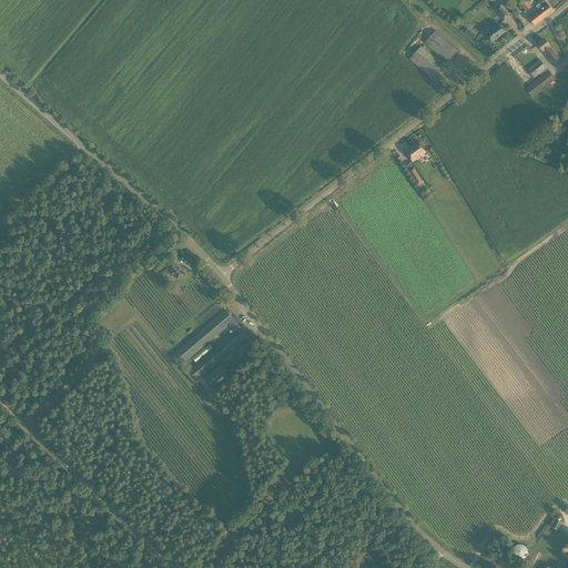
[(531,17),(528,19),(534,26),(554,11),(545,0),(536,7),(538,10),(539,9),(540,11),(533,18),(531,17)]
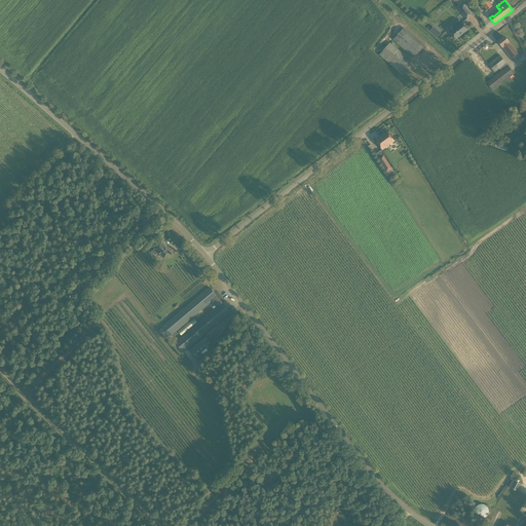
[(483,5),(487,11),(492,7),(488,1),(483,5)]
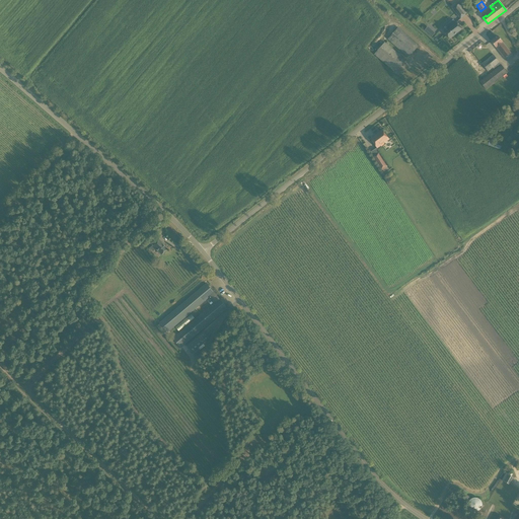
[(457,5),(452,8),(457,14),(460,19),(465,15),(464,14),(469,11),(461,2),(457,5)]
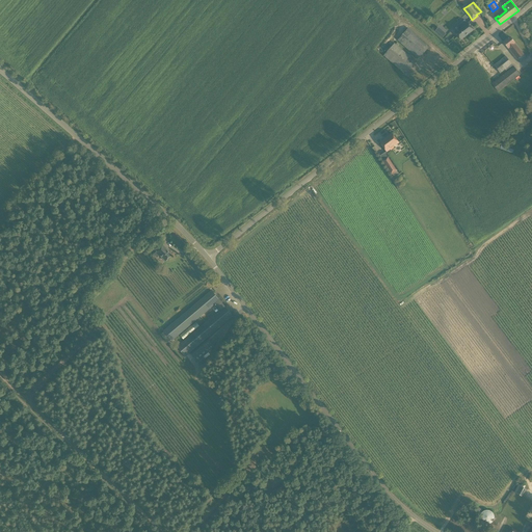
[(460,29),(457,26),(453,29),(455,32),(455,33),(461,41),(474,30),(469,23),(460,29)]
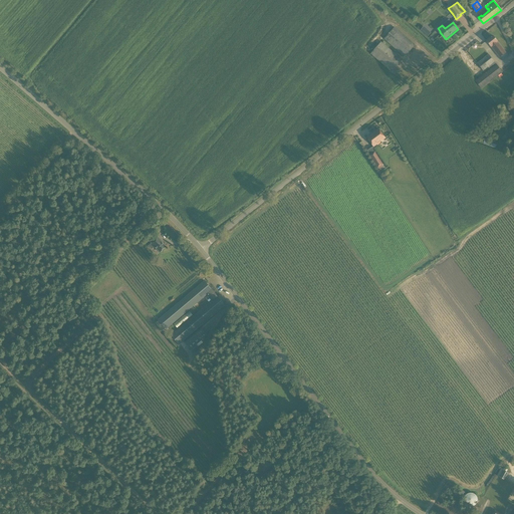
[(424,26),(421,30),(428,36),(431,33),(424,26)]
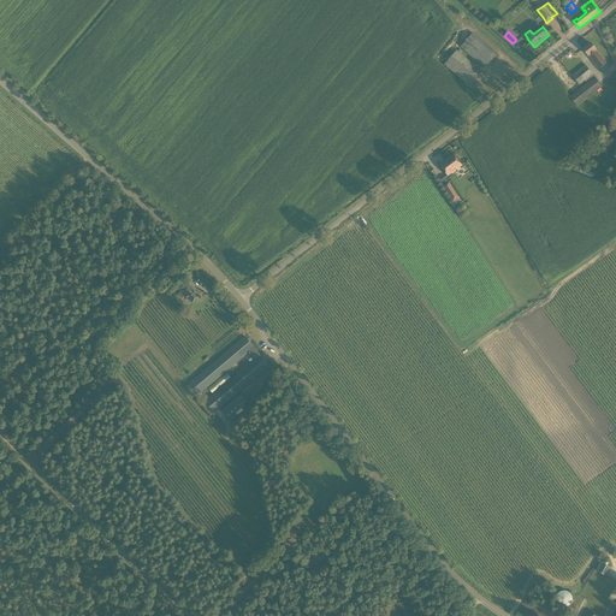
[(497,54),(473,34),(461,48),(485,69),(497,54)]
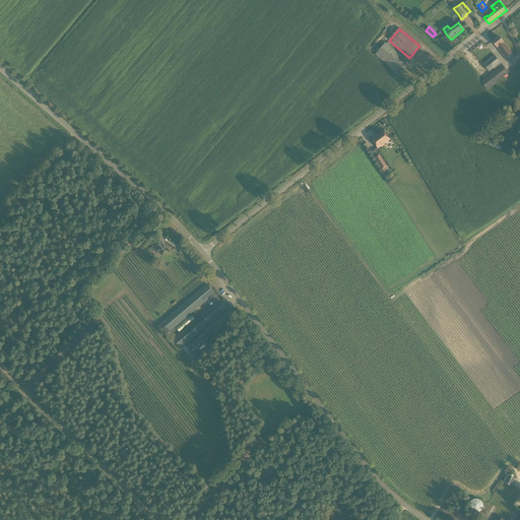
[(512,54),(503,43),(504,43),(499,37),(492,42),(505,58),(506,58),(508,61),(514,57),(512,54)]
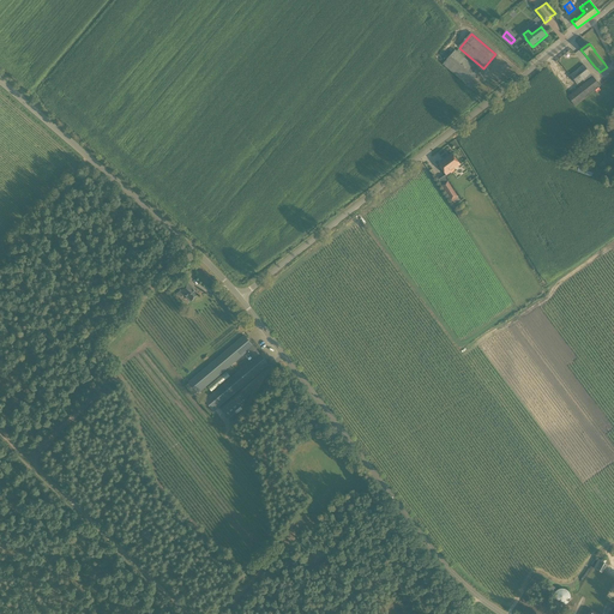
[(468,85),(480,72),(456,50),(444,65),(468,85)]
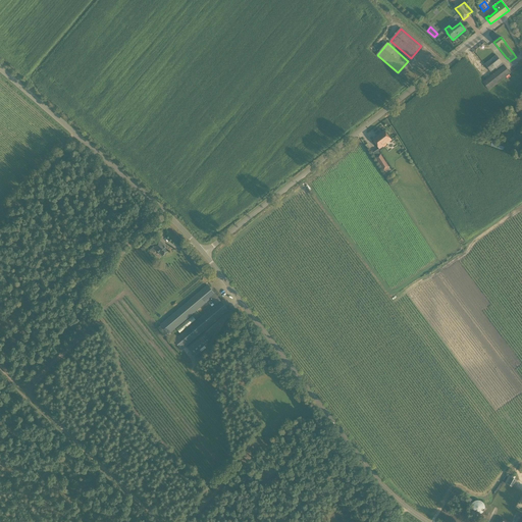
[(504,64),(497,55),(484,64),(490,72),(496,68),(497,69),(504,64)]
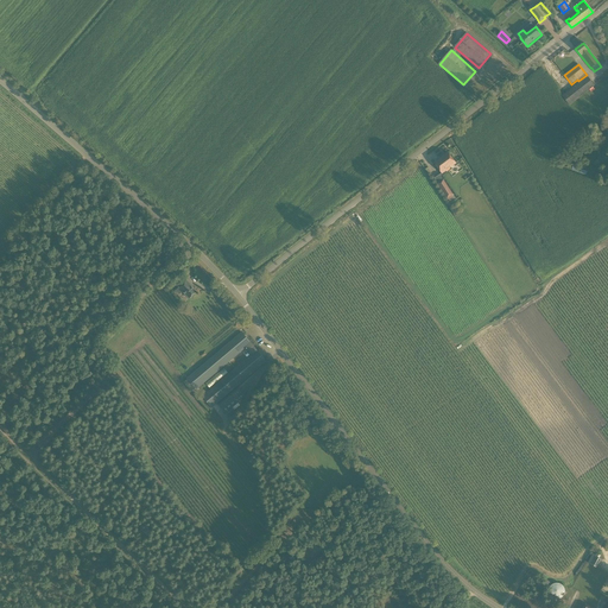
[(595,86),(587,76),(562,96),(569,106),(595,86)]
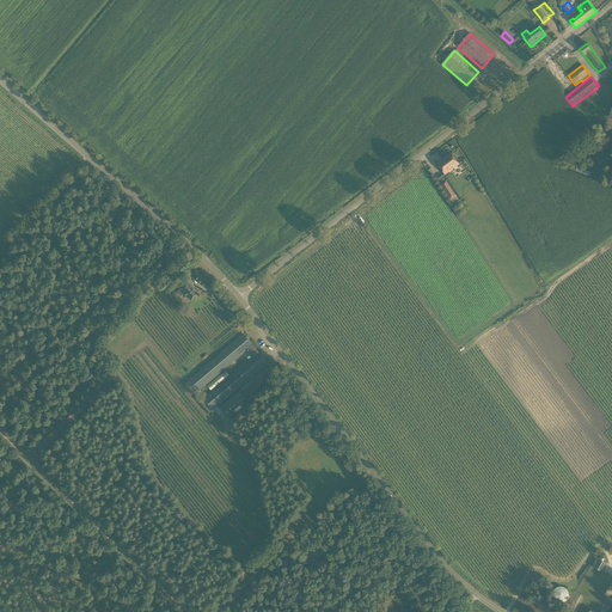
[(459,164),(451,154),(438,164),(445,175),(459,164)]
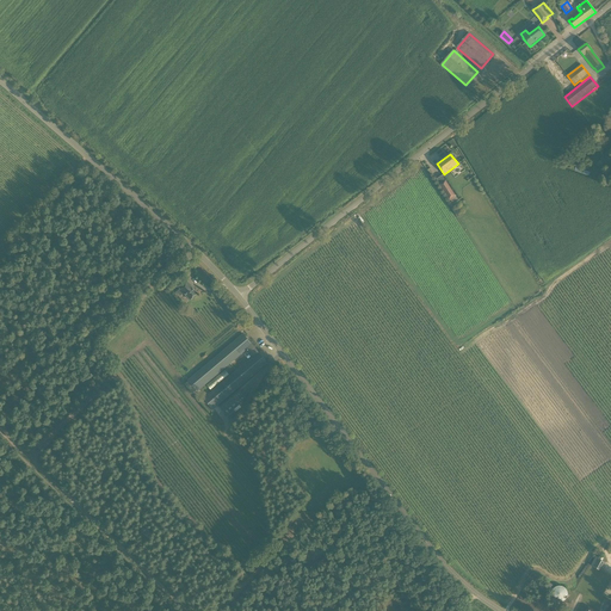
[(457,199),(445,180),(439,184),(452,203),(457,199)]
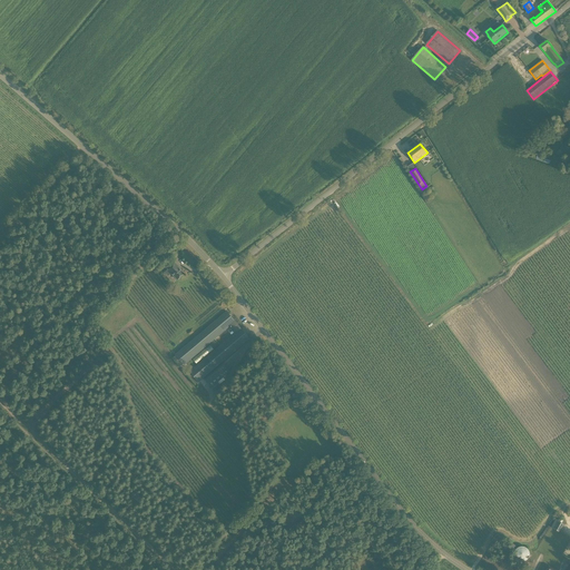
[(170,273),(177,281),(184,274),(178,269),(179,268),(174,263),(164,273),(167,276),(170,273)]
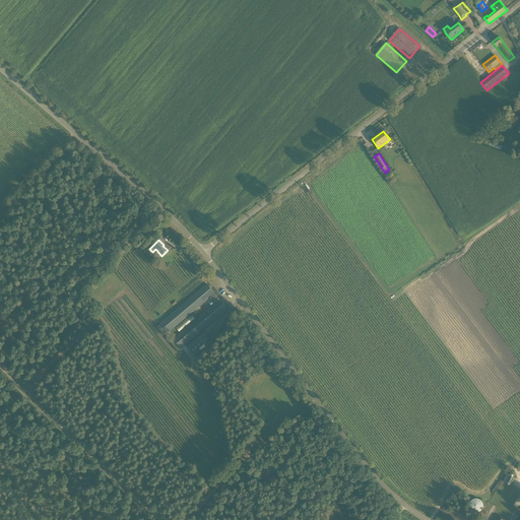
[(209,299),(209,300),(207,302),(210,304),(212,303),(214,305),(173,339),(181,348),(228,309),(206,284),(159,324),(168,333),(209,299)]
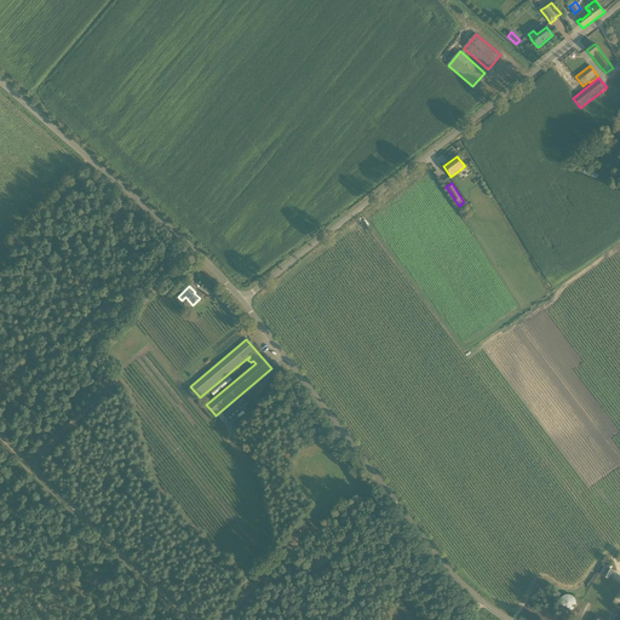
[(213,395),(233,380),(229,375),(210,390),(213,395)]
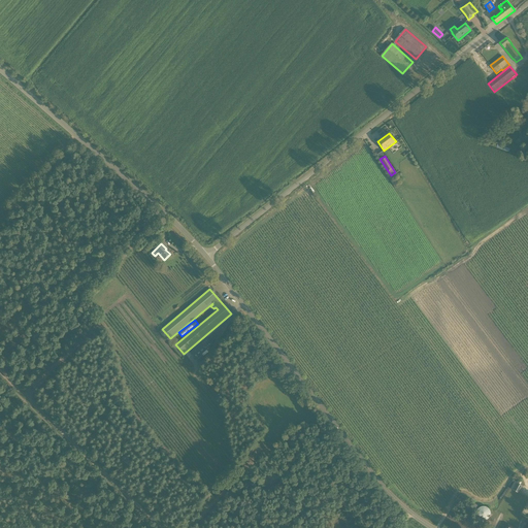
[(207,338),(190,353),(198,363),(204,357),(203,356),(208,352),(207,350),(202,355),(201,354),(212,344),(207,338)]
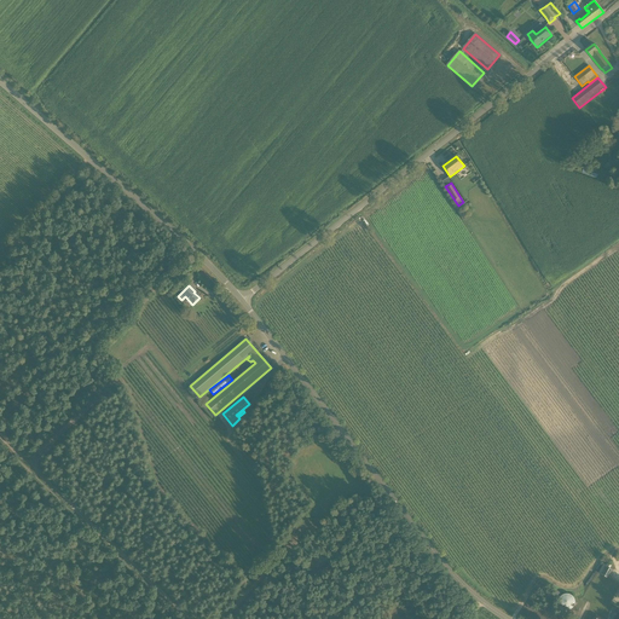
[(330,565),(327,561),(318,570),(322,573),(323,572),(322,571),(330,565)]
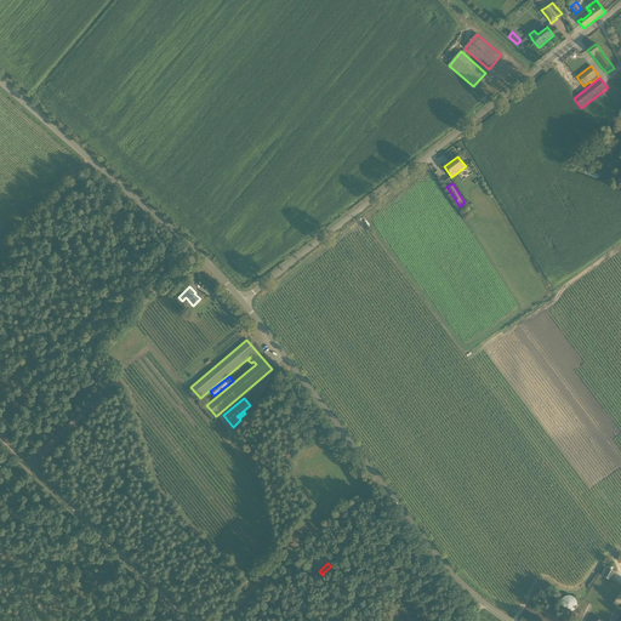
[(605,567),(600,575),(605,579),(609,580),(610,579),(614,571),(605,567)]
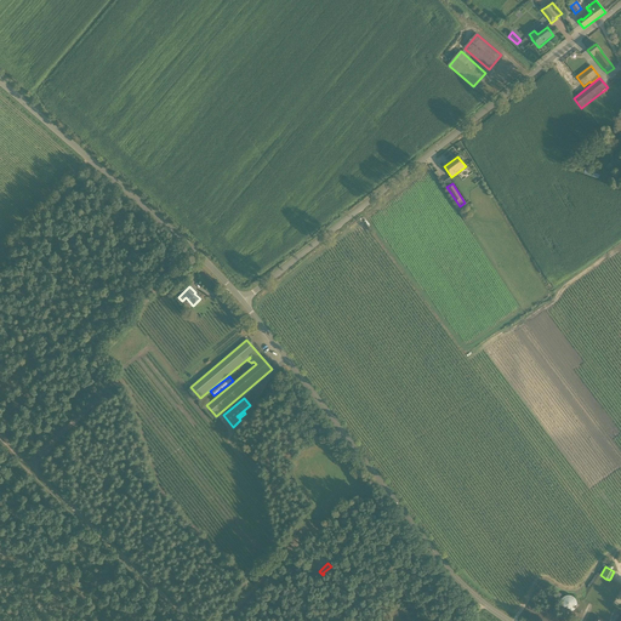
[(575,599),(574,598),(573,597),(571,597),(570,596),(569,596),(567,596),(565,597),(564,597),(563,598),(562,599),(562,600),(560,602),(560,603),(560,604),(560,605),(560,607),(562,609),(562,610),(563,610),(564,611),(565,613),(567,613),(569,613),(570,613),(571,613),(573,611),(574,610),(575,610),(576,609),(576,607),(576,605),(577,604),(576,603),(576,602),(576,600),(575,599)]
